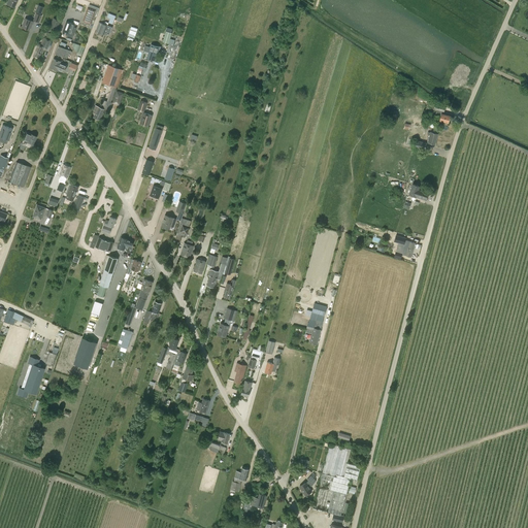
[(95,10),(87,7),(83,22),(91,25),(95,10)]
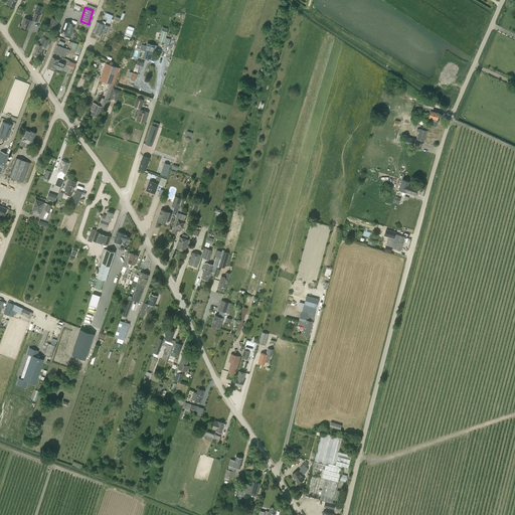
[(32,20),(38,22),(40,15),(34,13),(32,20)]
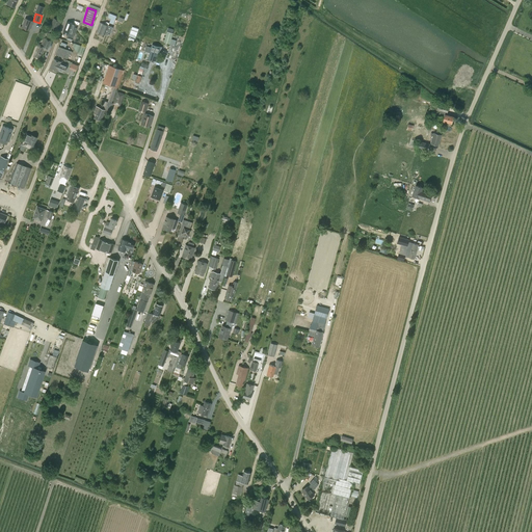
[(111,19),(109,23),(113,24),(116,17),(109,14),(108,18),(111,19)]
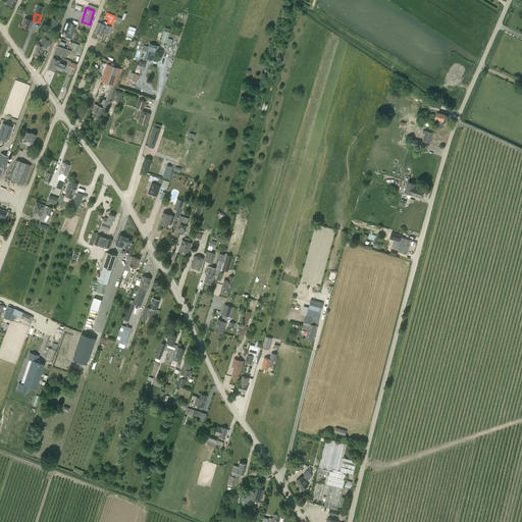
[(49,29),(56,32),(60,20),(53,17),(49,29)]
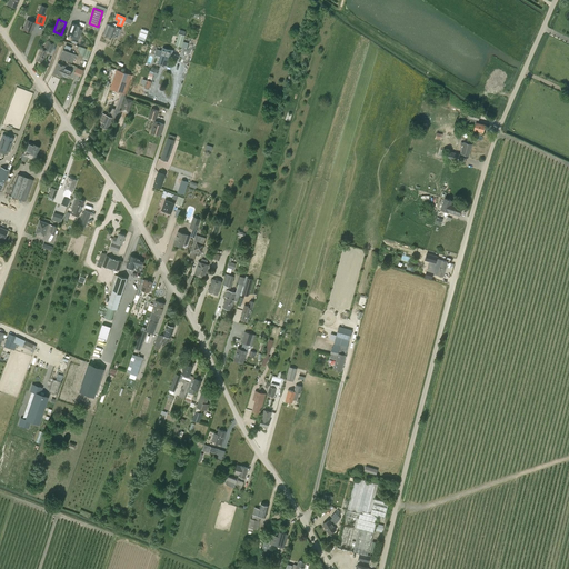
[(33,28),(36,23),(27,20),(23,29),(31,32),(33,28)]
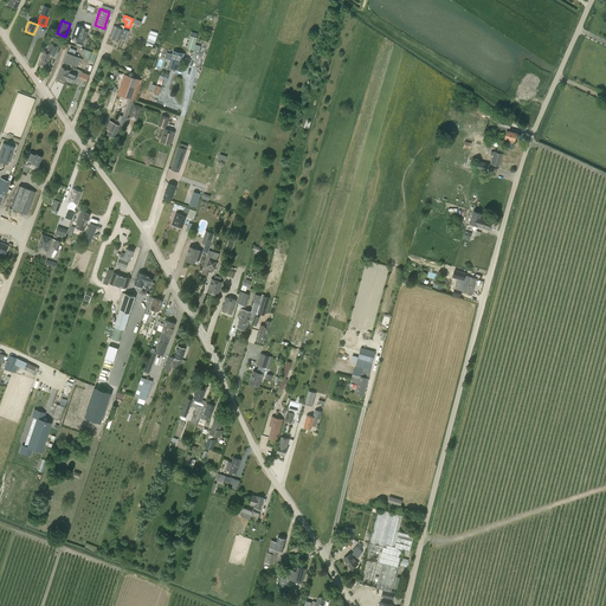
[(86,28),(76,24),(72,36),(76,37),(75,40),(83,43),(88,32),(85,31),(86,28)]
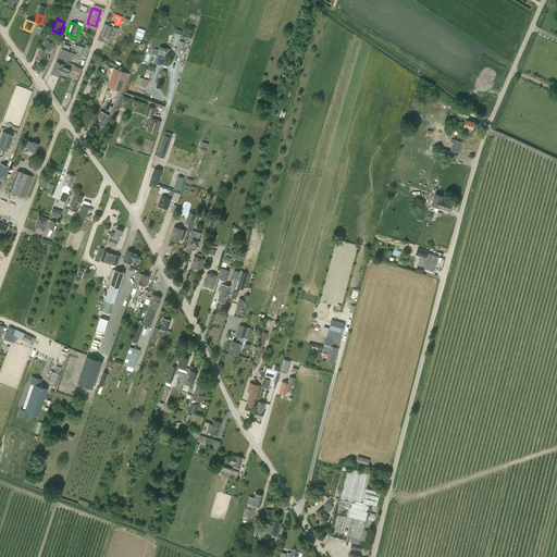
[(101,32),(104,33),(103,35),(109,37),(110,34),(115,36),(119,28),(104,24),(101,32)]
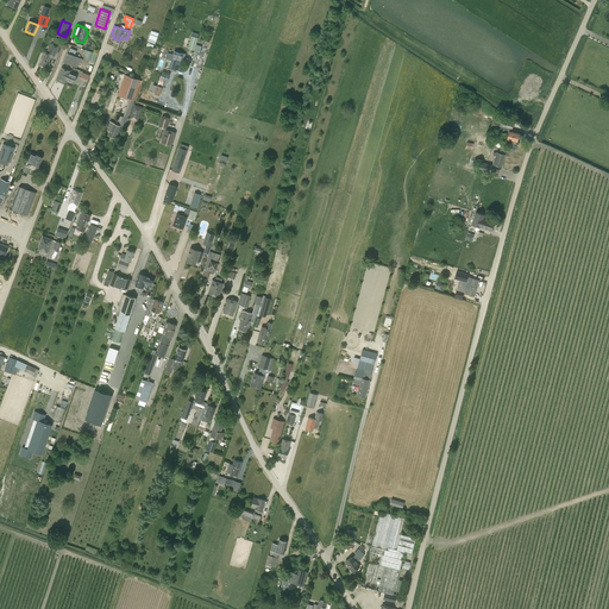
[(151,30),(148,42),(156,44),(159,32),(151,30)]
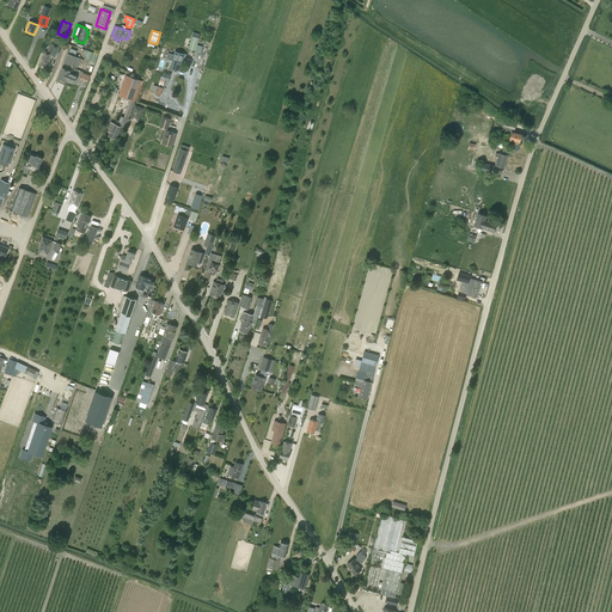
[(196,50),(200,38),(193,36),(189,49),(196,50)]
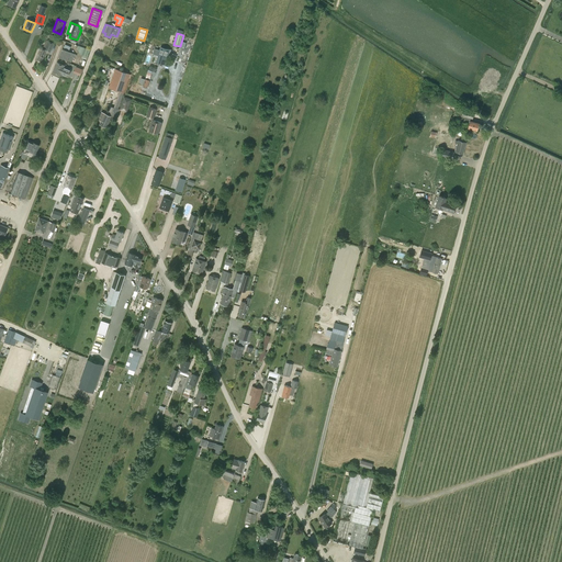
[(48,54),(49,52),(51,52),(54,44),(52,43),(53,42),(55,42),(57,36),(51,34),(47,42),(48,42),(45,49),(41,47),(35,59),(42,62),(46,53),(48,54)]
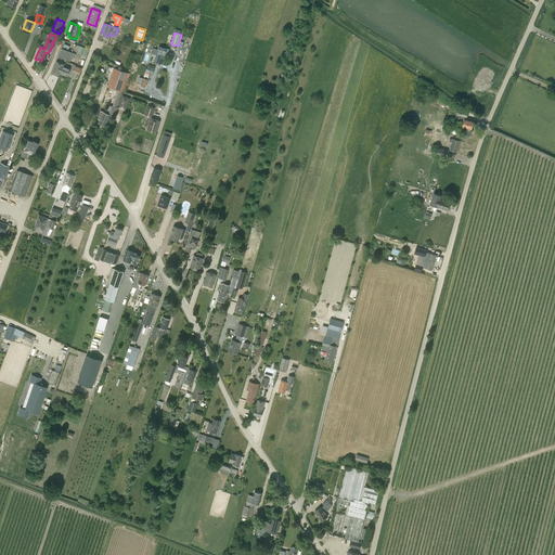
[(71,61),(74,53),(68,51),(71,46),(64,43),(62,49),(61,48),(57,56),(71,61)]
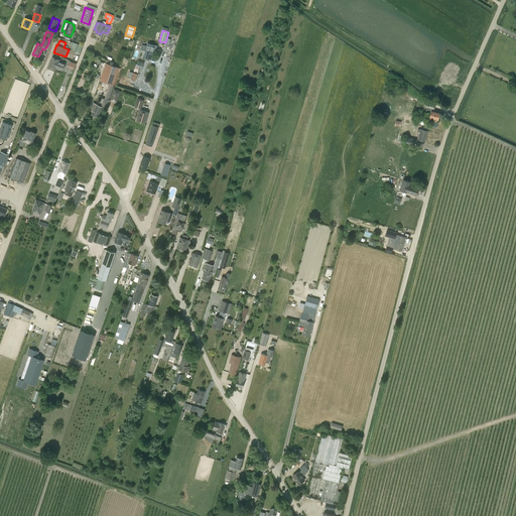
[(80,51),(83,45),(73,41),(71,48),(80,51)]
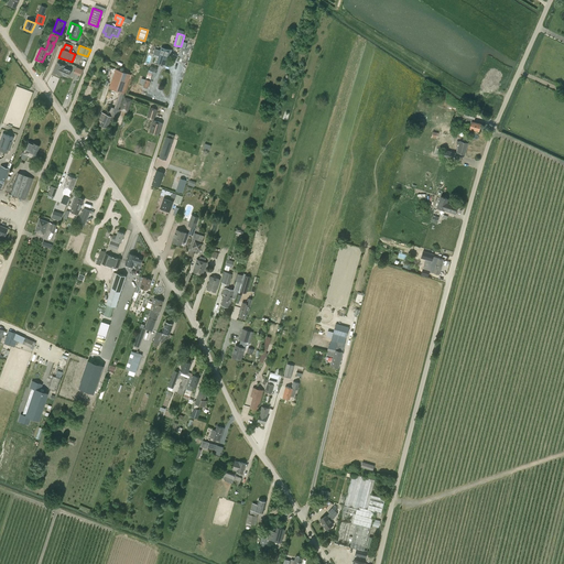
[(161,46),(161,50),(160,51),(155,49),(154,52),(153,54),(159,56),(158,61),(166,63),(170,50),(161,46)]
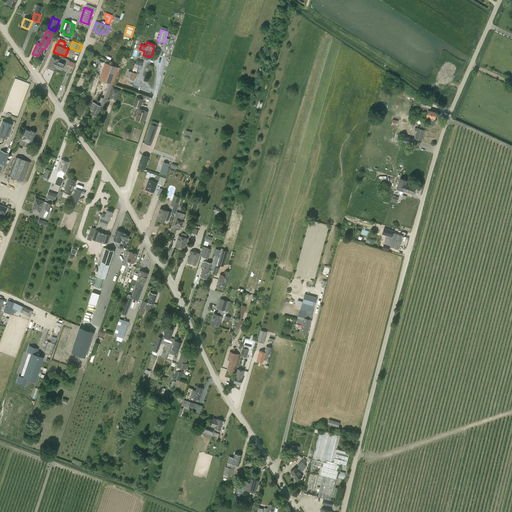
[(55,69),(55,68),(58,61),(59,60),(52,57),(48,66),(55,69)]
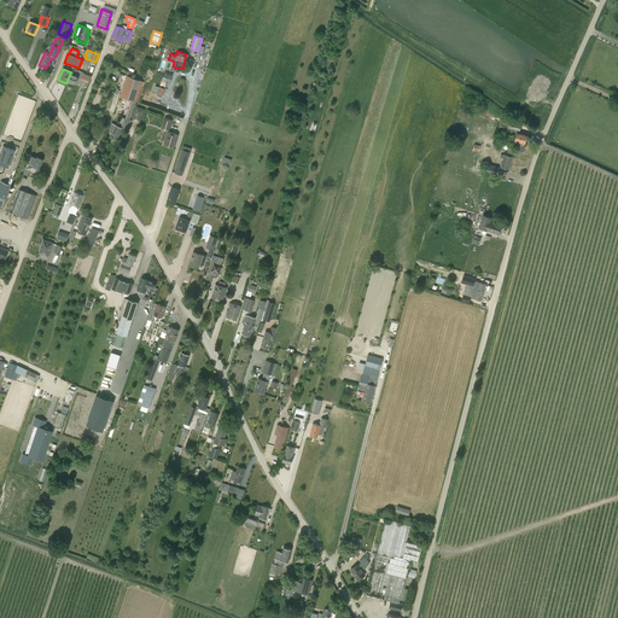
[(163,76),(159,87),(156,86),(153,92),(158,93),(157,94),(162,97),(165,86),(168,87),(170,80),(172,75),(164,73),(163,76)]
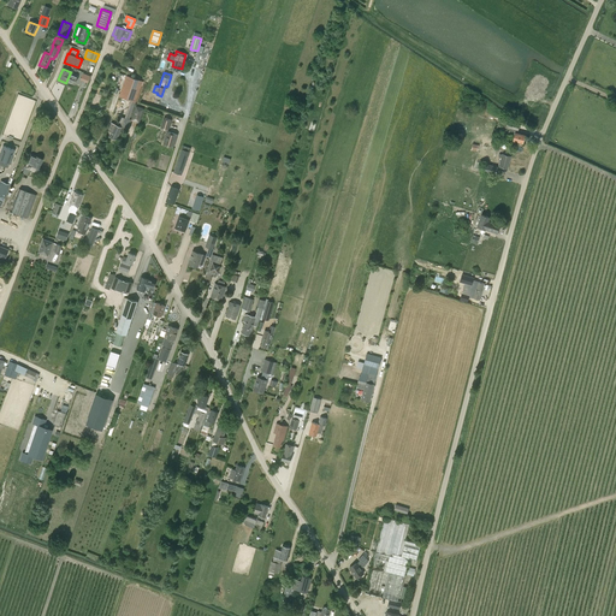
[(70,73),(66,82),(75,84),(77,77),(70,73)]
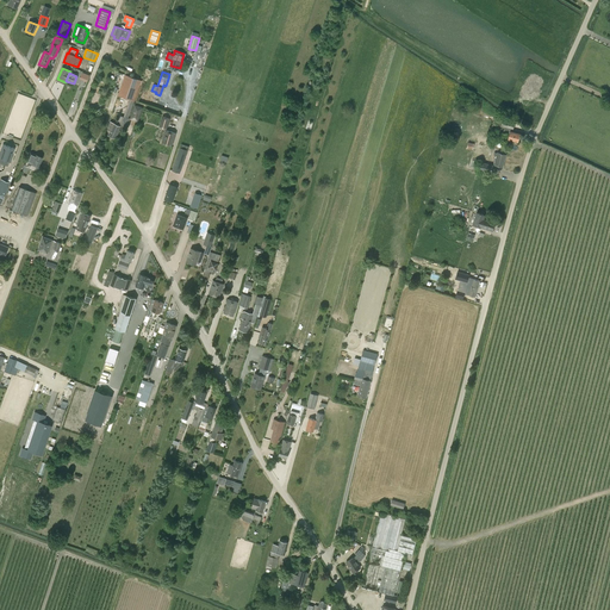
[(129,100),(124,117),(129,118),(142,81),(125,75),(118,95),(129,100)]
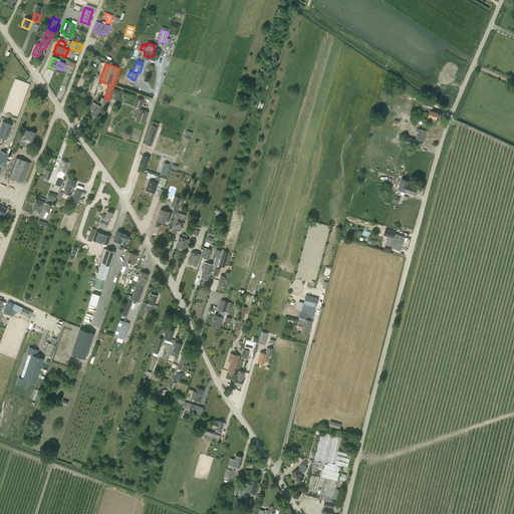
[(116,102),(120,90),(113,88),(109,100),(116,102)]
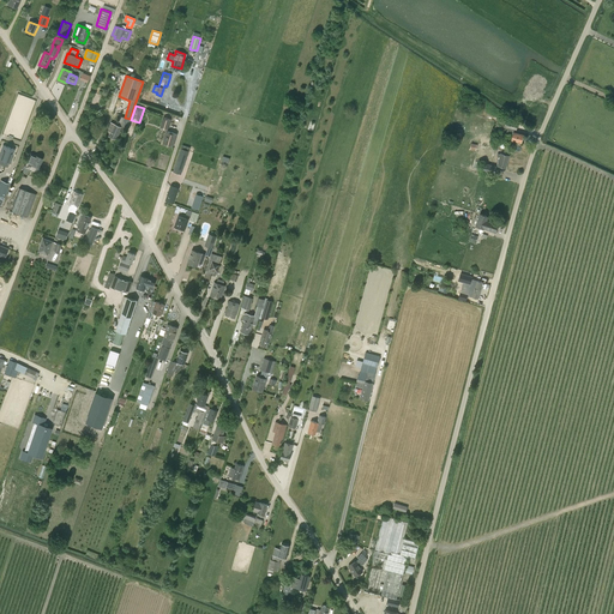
[(121,127),(122,126),(128,127),(131,120),(120,116),(118,122),(115,122),(115,125),(112,122),(108,131),(110,132),(109,136),(116,139),(121,127)]
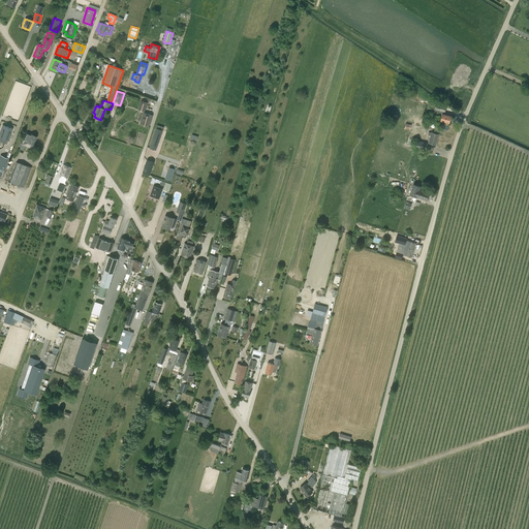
[(137,110),(145,112),(148,102),(141,100),(137,110)]
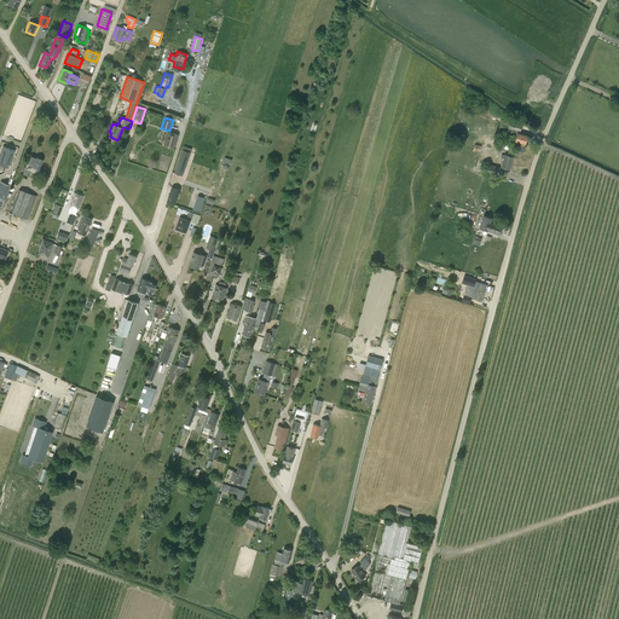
[(510,121),(509,121),(509,120),(503,119),(503,121),(504,121),(503,127),(501,126),(501,128),(505,129),(507,127),(508,128),(512,129),(510,133),(514,133),(513,138),(516,139),(515,142),(525,144),(527,136),(519,133),(519,131),(521,132),(522,125),(510,121)]
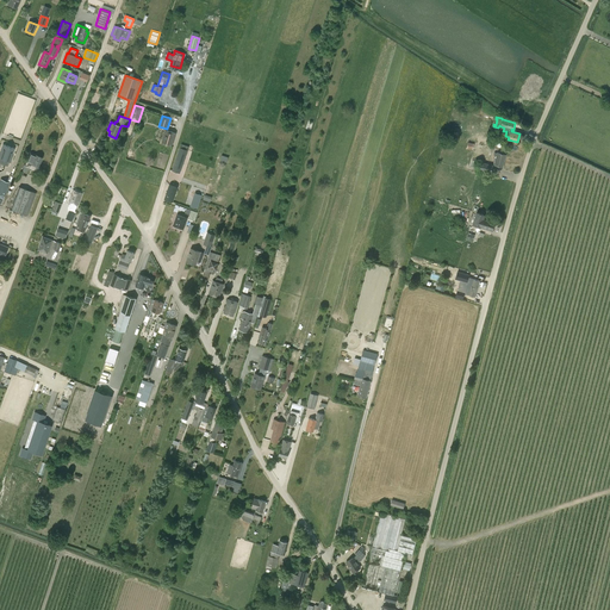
[(172,147),(175,134),(166,130),(161,143),(172,147)]
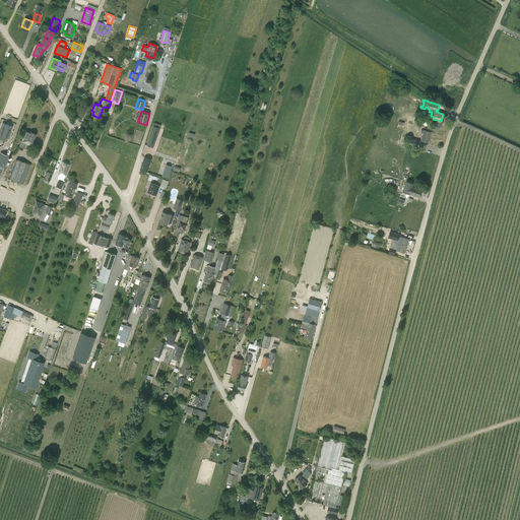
[(3,123),(0,131),(0,134),(6,137),(7,137),(9,134),(11,127),(3,123)]
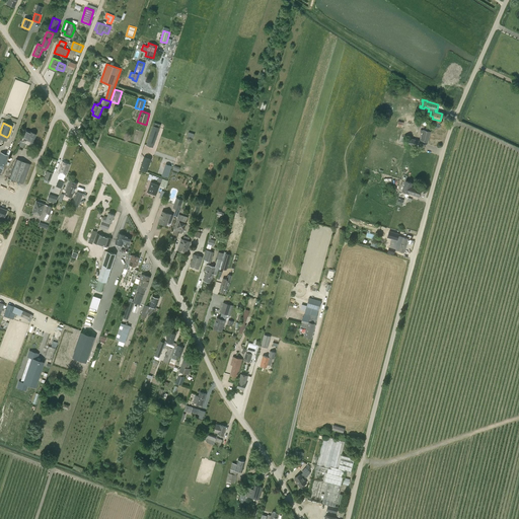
[(153,147),(160,125),(154,123),(147,145),(153,147)]
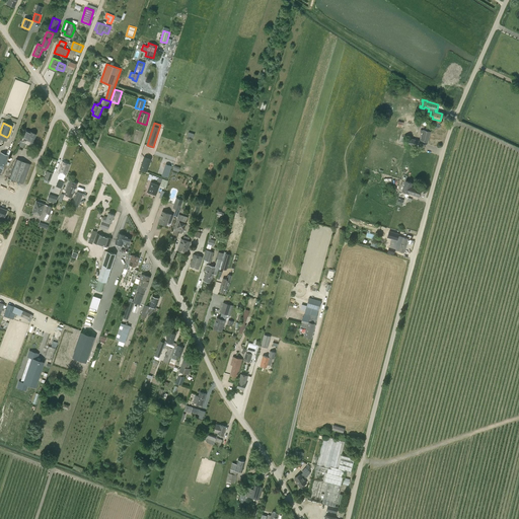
[(23,148),(24,143),(26,144),(28,140),(32,142),(35,134),(29,132),(25,130),(18,146),(23,148)]
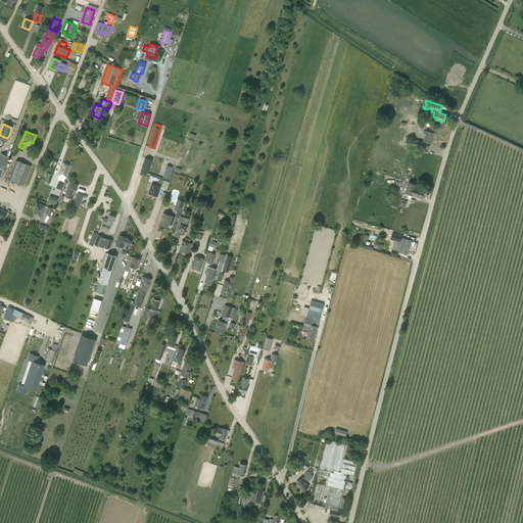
[(424,131),(423,133),(425,134),(424,141),(431,143),(433,133),(426,131),(426,132),(424,131)]
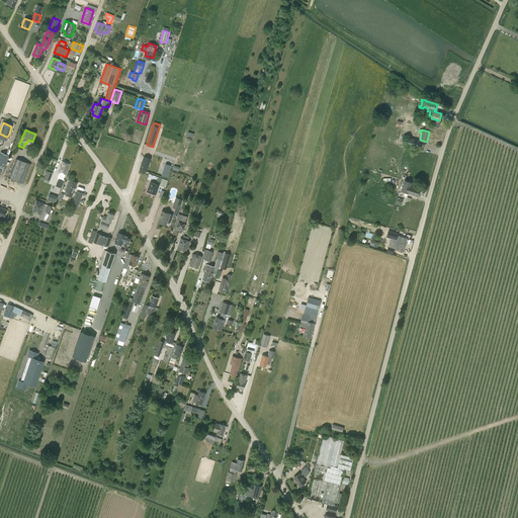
[(417,148),(419,141),(408,138),(406,145),(417,148)]
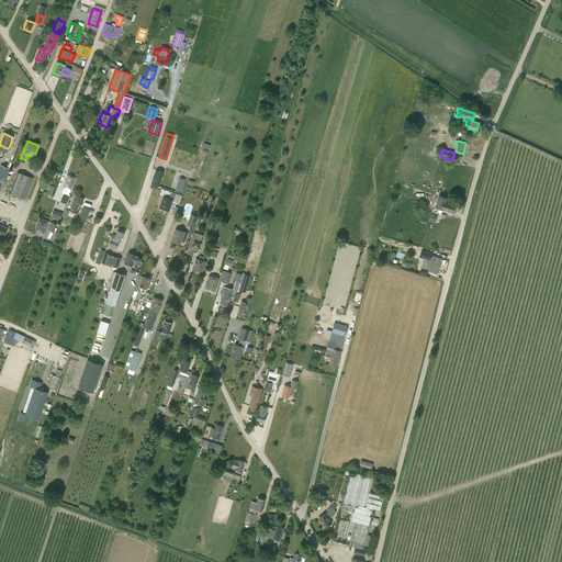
[(163,173),(156,171),(150,186),(157,188),(163,173)]
